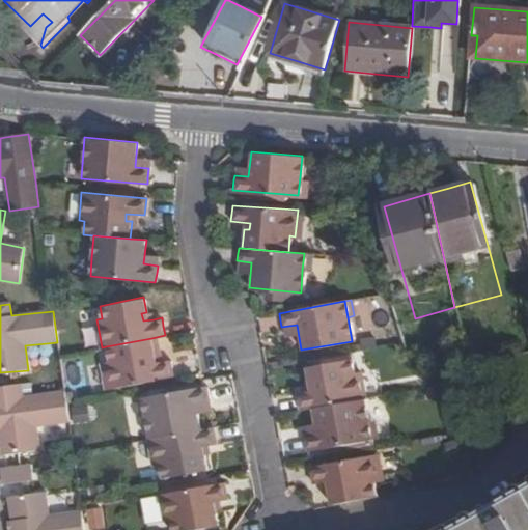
[(153,311),(146,312),(141,313),(143,321),(154,319),(153,311)]
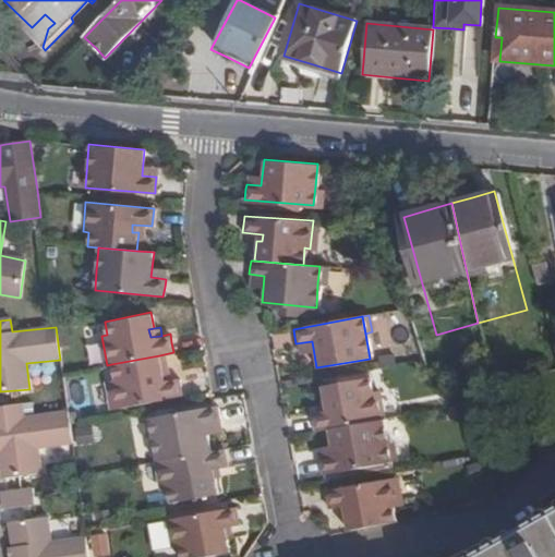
[(96,337),(101,366),(107,365),(101,336),(96,337)]
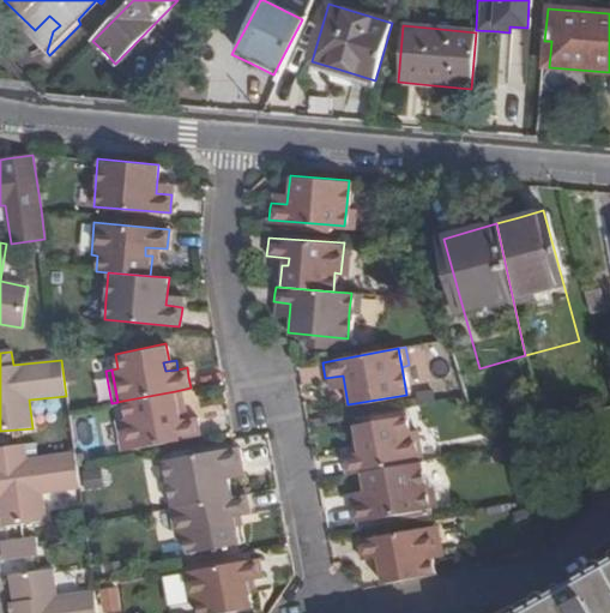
[(179,409),(175,391),(122,401),(126,419),(120,420),(126,449),(199,434),(197,424),(195,414),(174,418),(173,410),(179,409)]
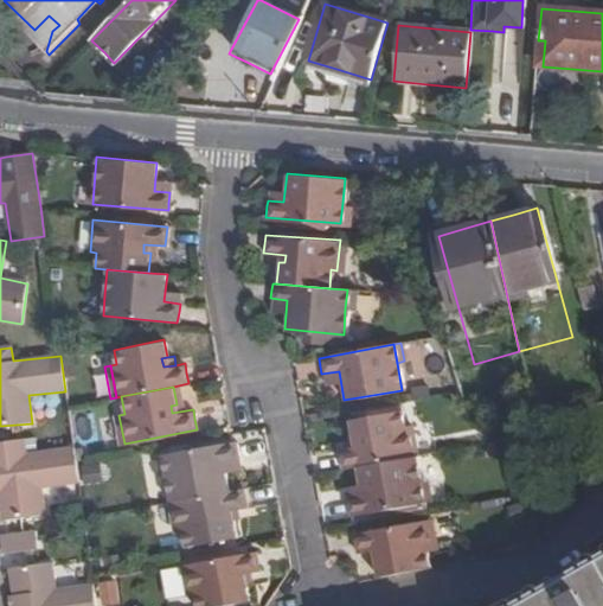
[(338,458),(340,470),(355,467),(414,457),(408,425),(402,426),(398,412),(345,419),(350,438),(357,435),(358,445),(346,447),(335,448),(338,458)]
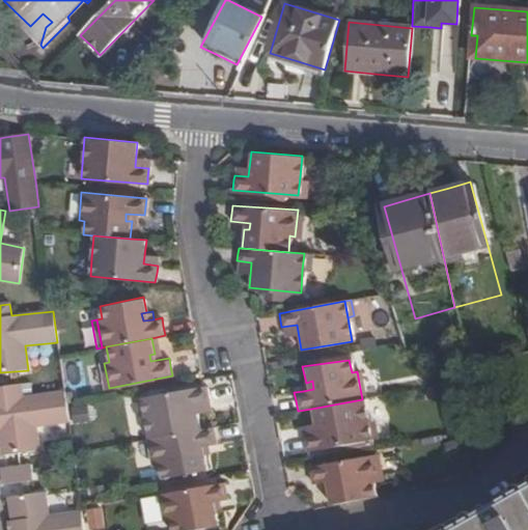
[(104,388),(109,388),(104,363),(99,364),(104,388)]
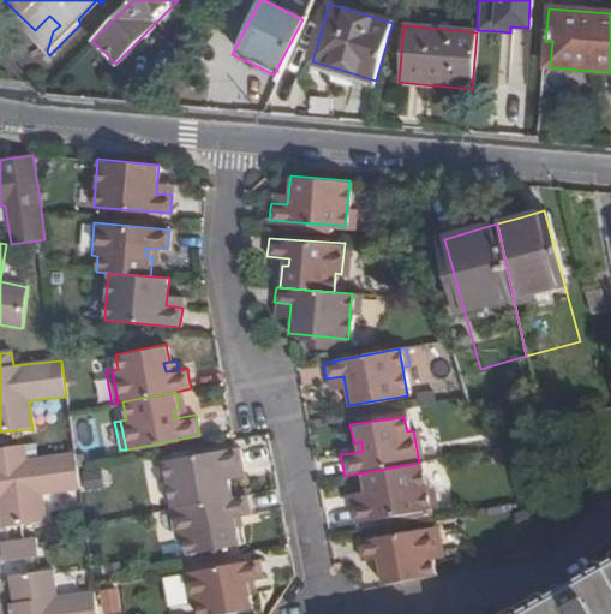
[(419,429),(413,430),(419,463),(425,462),(419,429)]
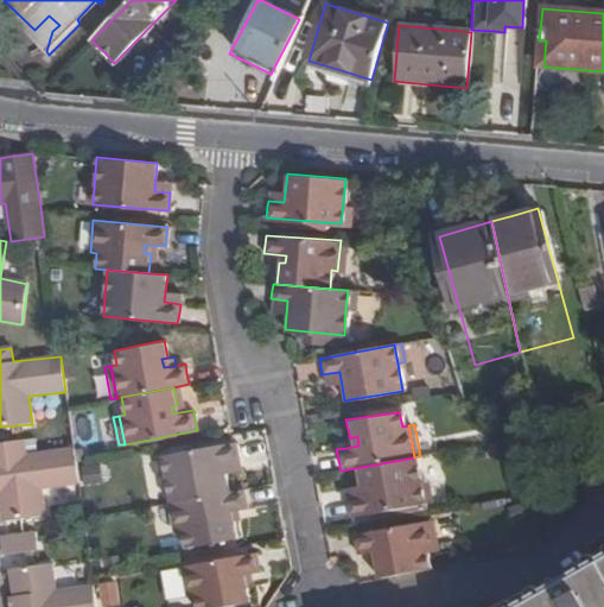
[(345,438),(347,448),(358,446),(357,436),(350,438),(345,438)]
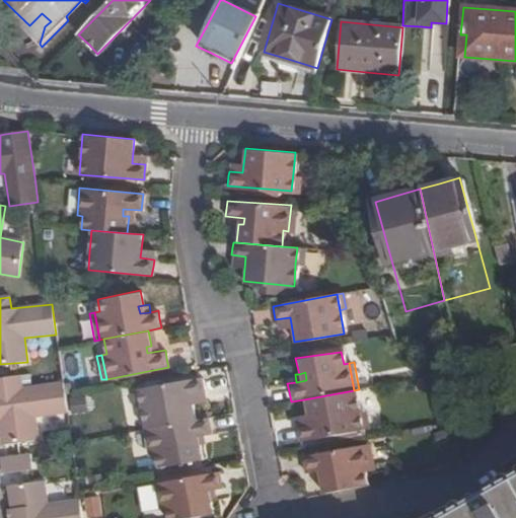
[(35,416),(67,412),(65,393),(63,382),(21,388),(19,374),(0,377),(0,428),(3,444),(38,439),(35,416)]
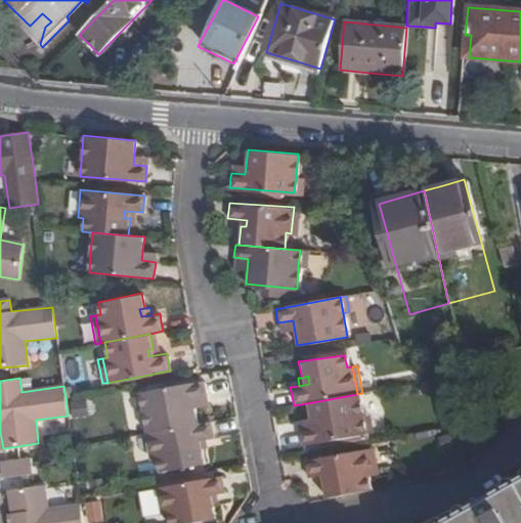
[(137,392),(144,433),(194,424),(190,398),(204,395),(202,386),(201,381),(137,392)]
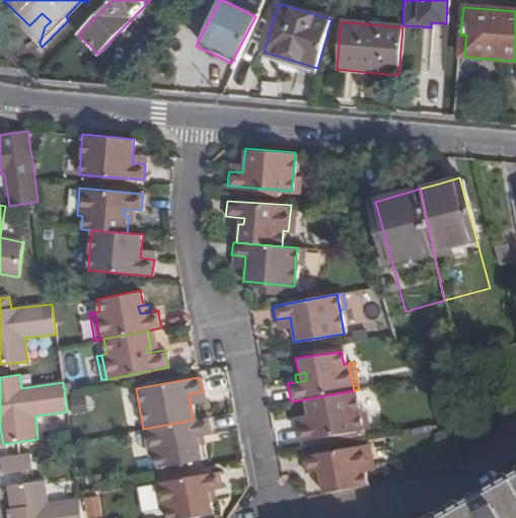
[(360,428),(354,390),(304,399),(307,423),(294,426),(296,433),(297,439),(360,428)]
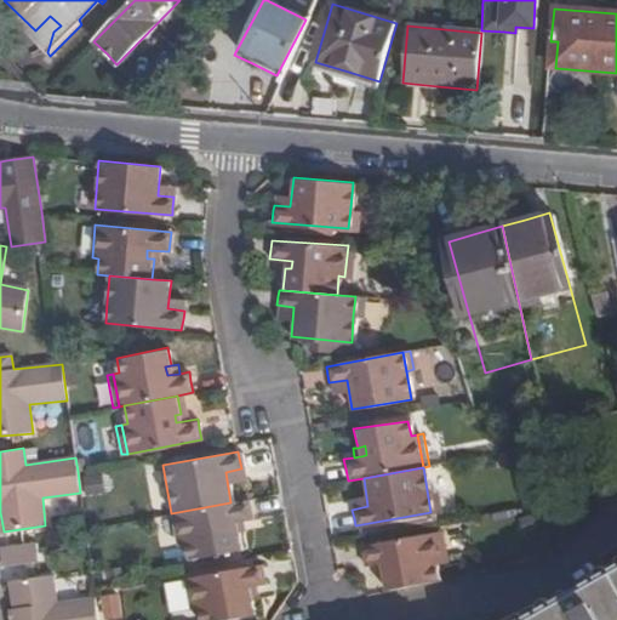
[(249,510),(246,500),(230,502),(171,513),(177,544),(184,542),(187,558),(239,550),(236,529),(229,532),(227,524),(250,519),(249,510)]
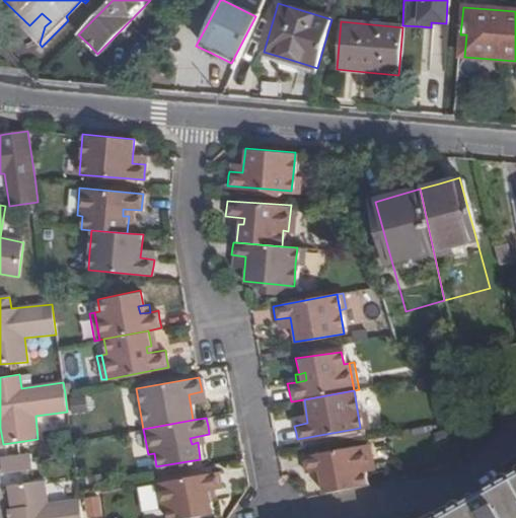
[(318,477),(321,494),(333,492),(367,487),(365,471),(370,471),(365,444),(301,455),(302,463),(303,472),(312,471),(323,468),(324,476),(318,477)]
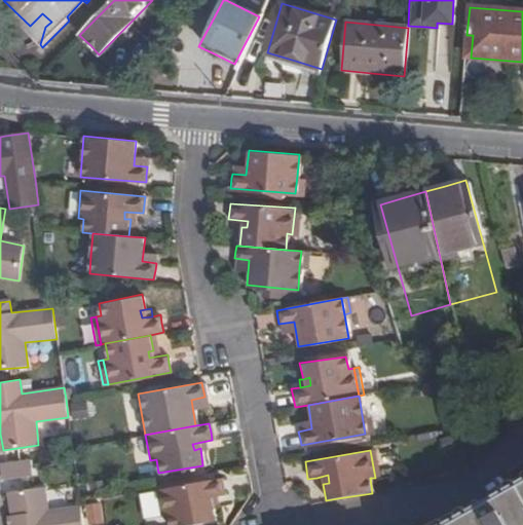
[(374,450),(370,450),(375,478),(379,477),(374,450)]
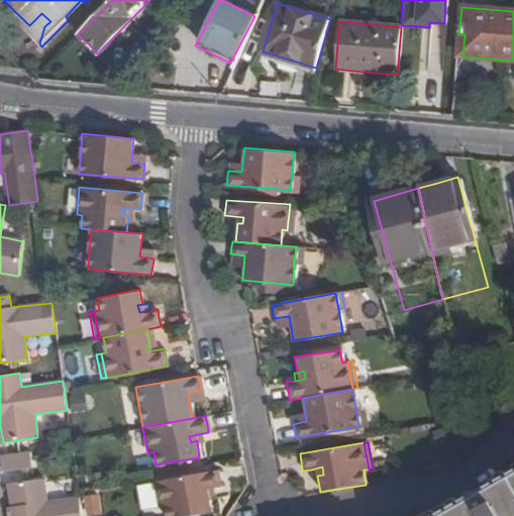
[(31,467),(31,459),(29,452),(1,457),(2,472),(31,467)]
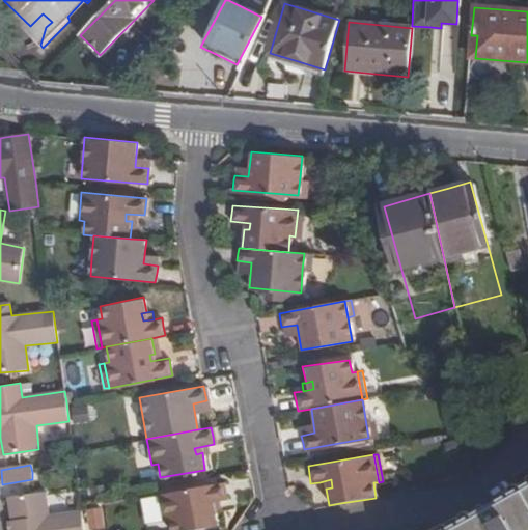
[(527,529),(527,476),(527,477),(526,480),(524,484),(525,489),(464,520),(459,519),(454,519),(429,529),(527,529)]
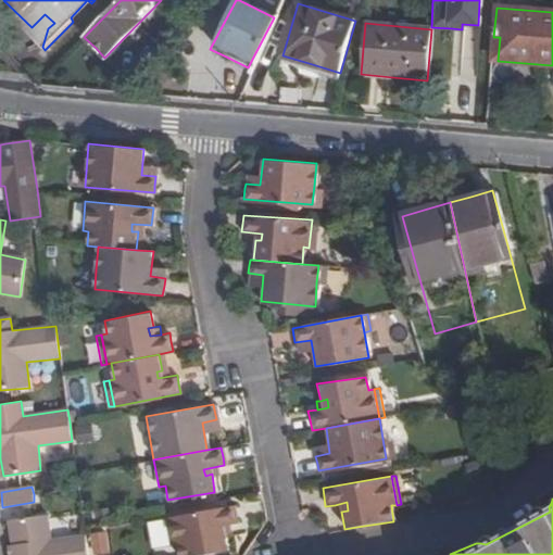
[(336,513),(341,512),(348,511),(347,502),(335,505),(336,513)]
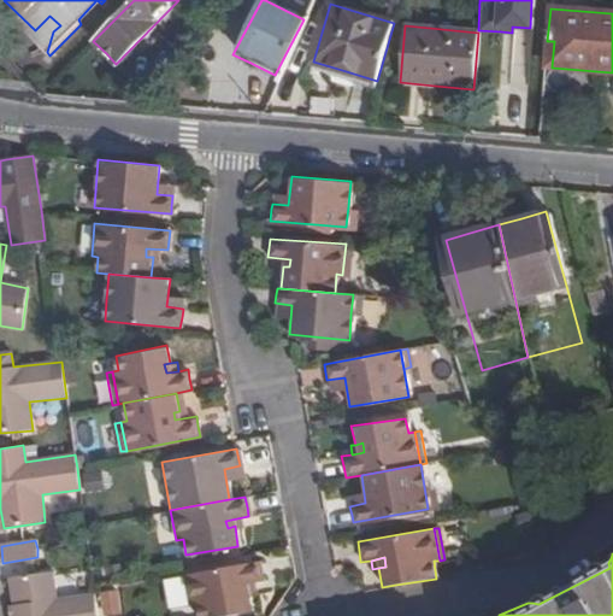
[(261,561),(188,574),(193,605),(198,604),(199,615),(218,615),(251,611),(247,592),(242,592),(241,584),(264,581),(263,569),(261,561)]
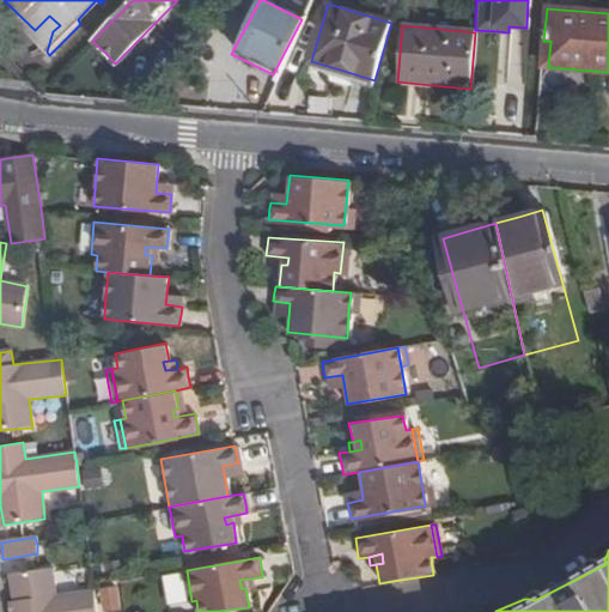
[(96,611),(93,591),(56,595),(52,568),(11,574),(12,585),(14,600),(10,601),(10,611),(96,611)]
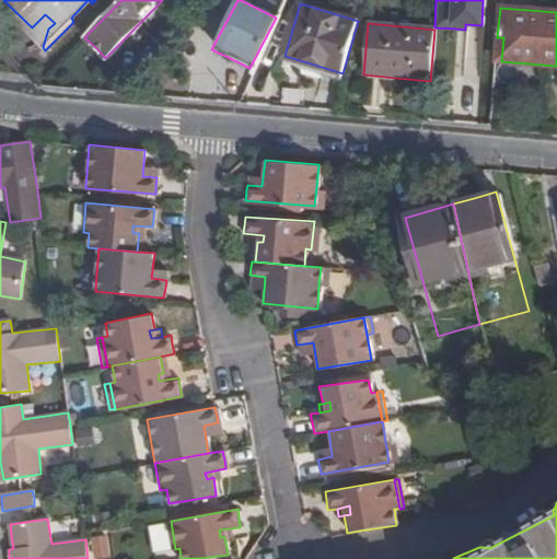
[(171,549),(175,549),(171,521),(165,522),(171,549)]
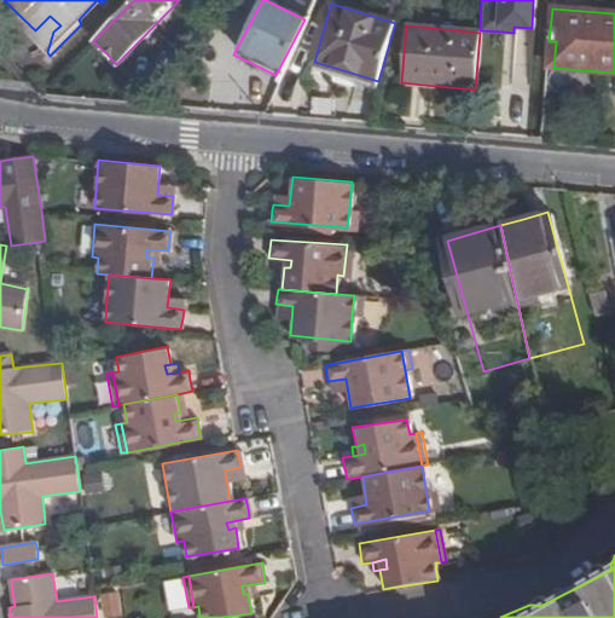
[(102,616),(121,614),(120,589),(100,591),(102,616)]
